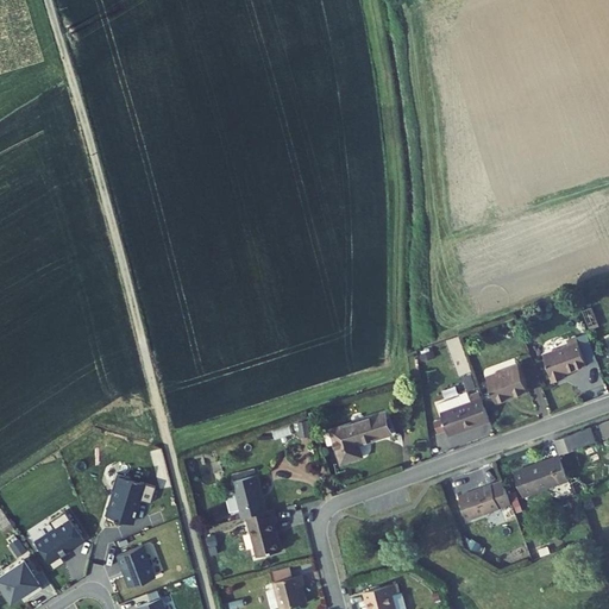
[(592,308),(584,311),(591,328),(598,326),(592,308)]
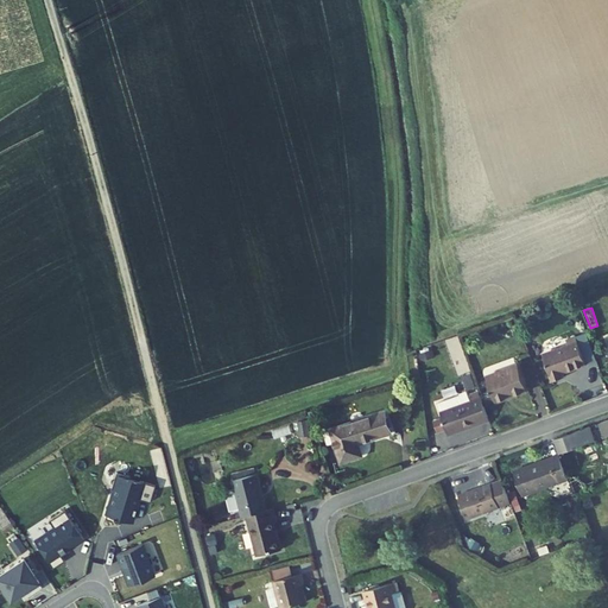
[(523,321),(530,327),(533,322),(526,316),(523,321)]
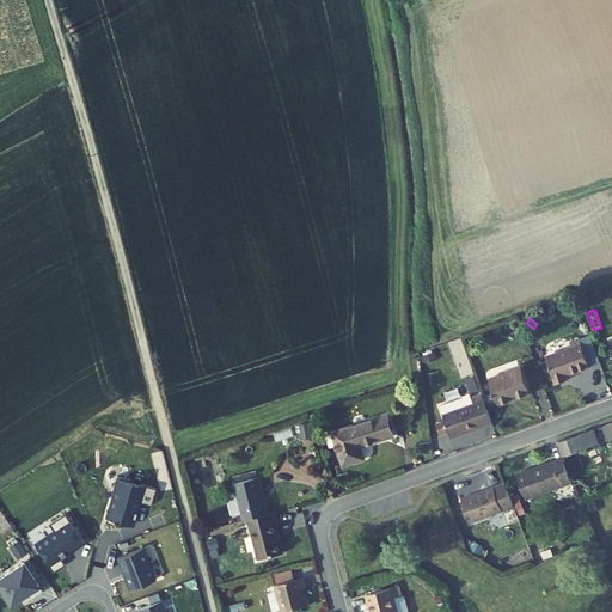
[(567,375),(591,367),(580,340),(570,342),(573,348),(548,357),(556,379),(557,384),(568,379),(567,375)]
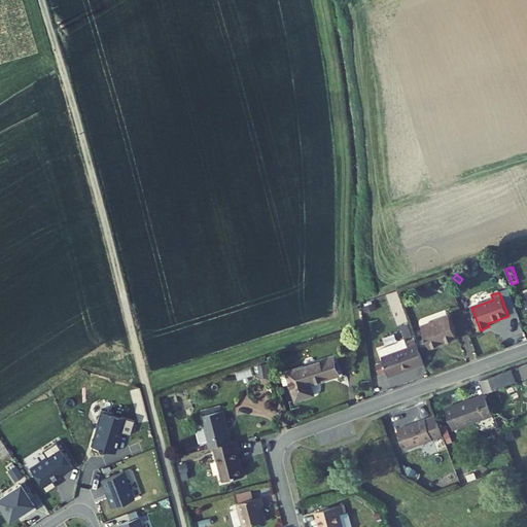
[(373,304),(365,306),(367,313),(375,310),(373,304)]
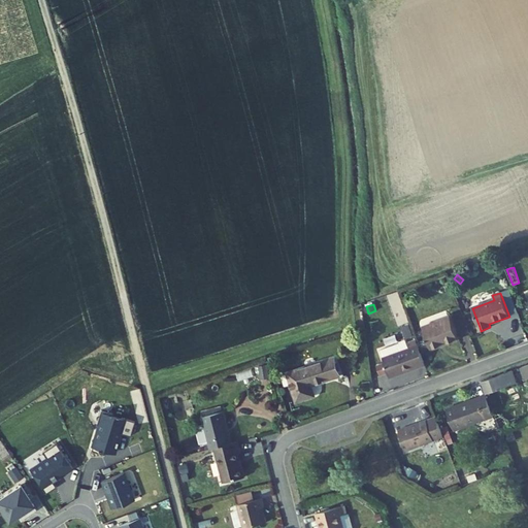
[(451,318),(423,327),(431,349),(458,339),(451,318)]
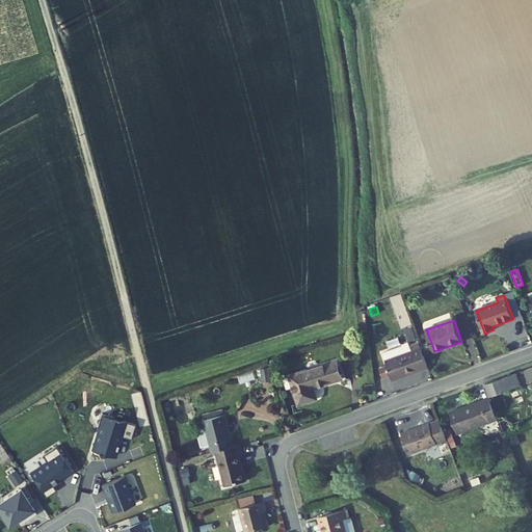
[(428,368),(419,342),(410,346),(413,350),(386,361),(388,366),(392,376),(394,380),(428,368)]
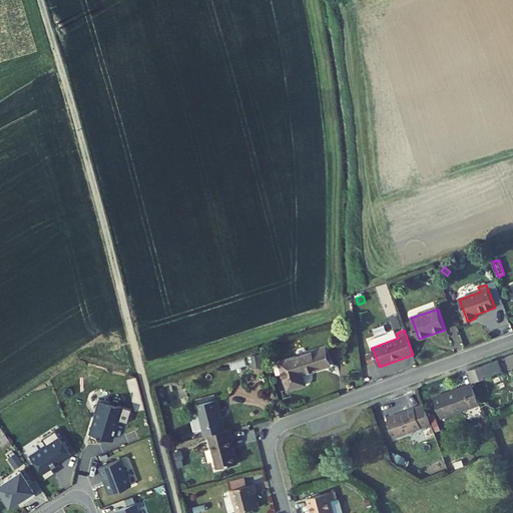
[(398,338),(396,334),(394,331),(388,333),(389,334),(370,341),(372,348),(398,338)]
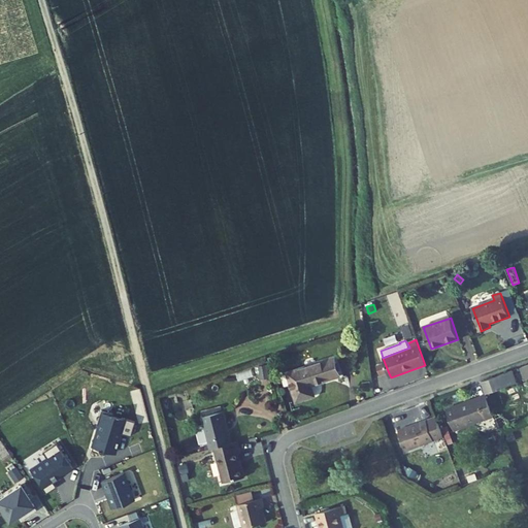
[(334,358),(288,373),(297,401),(314,395),(310,385),(340,375),(334,358)]
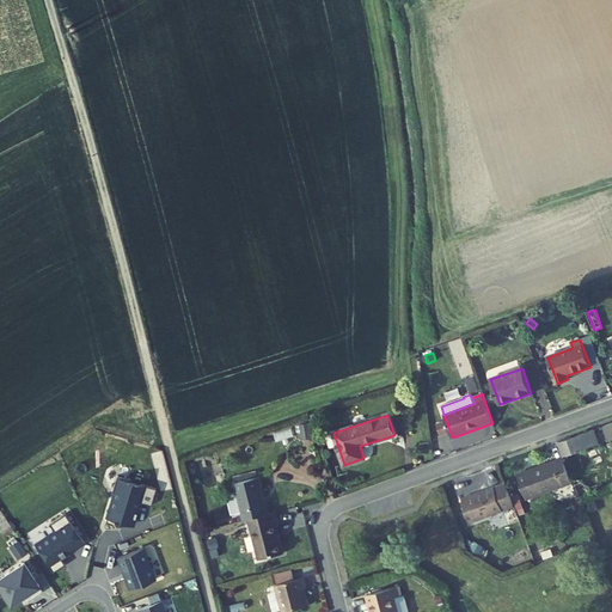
[(451,433),(446,421),(438,423),(441,435),(451,433)]
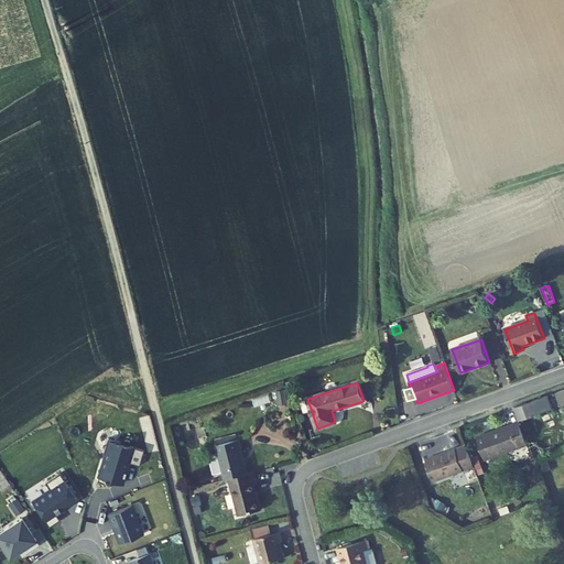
[(284,391),(277,393),(280,407),(288,404),(284,391)]
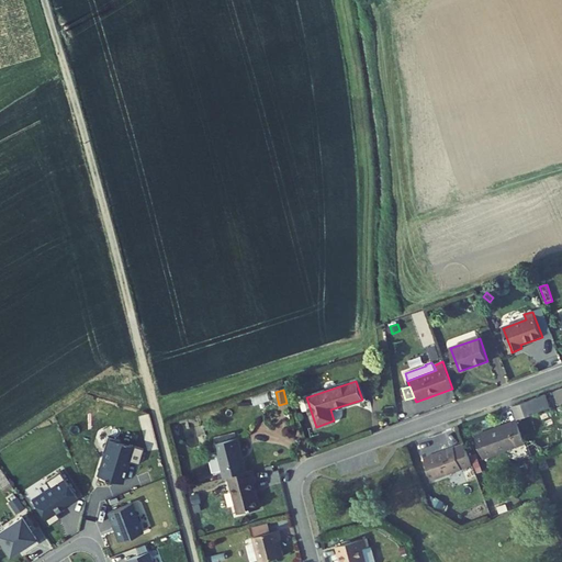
[(513,407),(517,420),(546,409),(540,396),(513,407)]
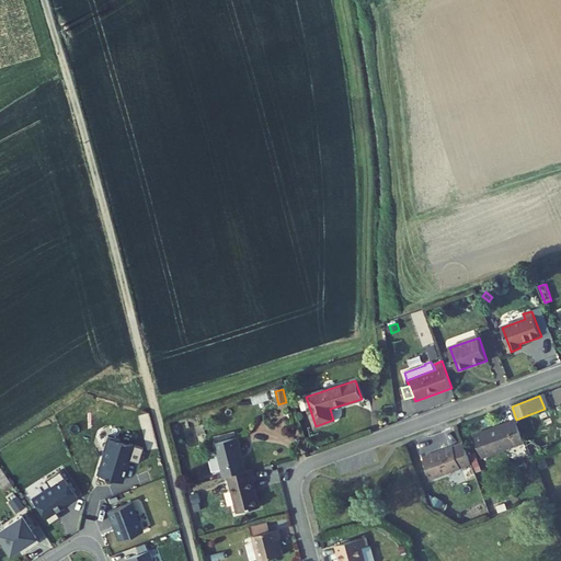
[(525,442),(516,420),(474,435),(482,457),(525,442)]
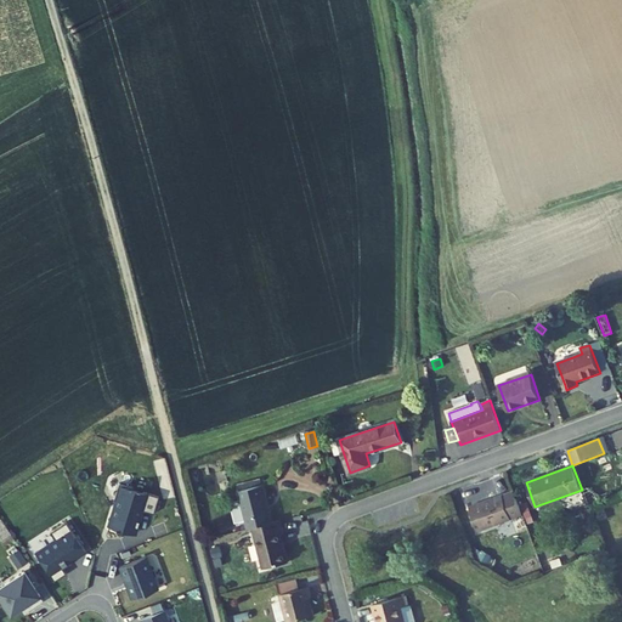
[(253,527),(272,522),(263,486),(261,486),(260,480),(253,481),(254,487),(239,492),(249,529),(253,527)]
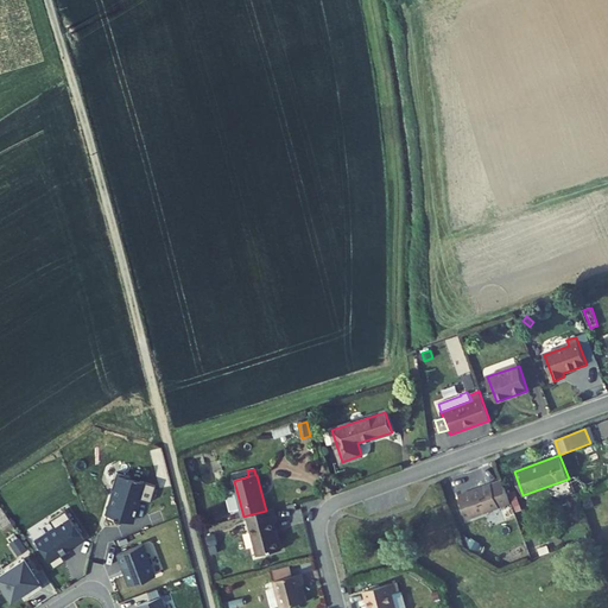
[(234,481),(248,476),(247,470),(232,475),(234,481)]
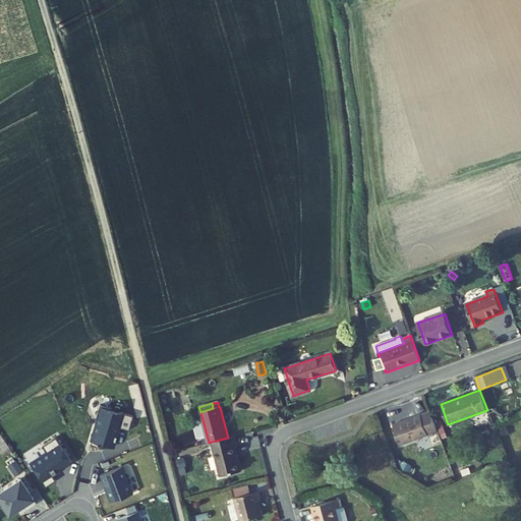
[(99,420),(92,444),(105,448),(106,444),(114,447),(119,427),(129,430),(133,416),(122,412),(122,414),(111,411),(112,408),(101,405),(96,419),(99,420)]
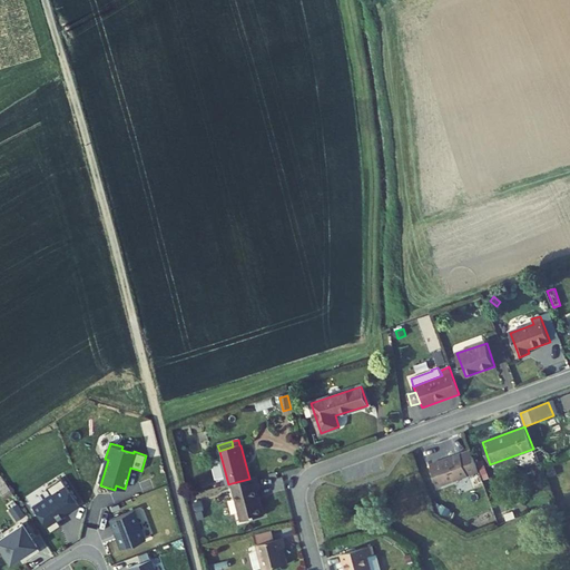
[(479,472),(471,450),(460,453),(445,459),(431,464),(439,487),(479,472)]
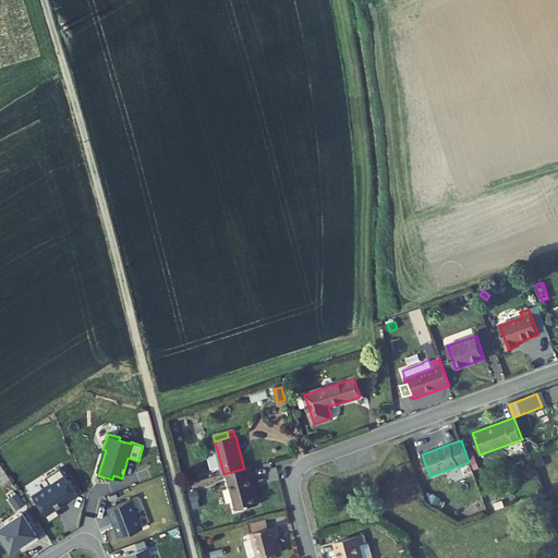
[(543,457),(534,459),(537,466),(545,464),(543,457)]
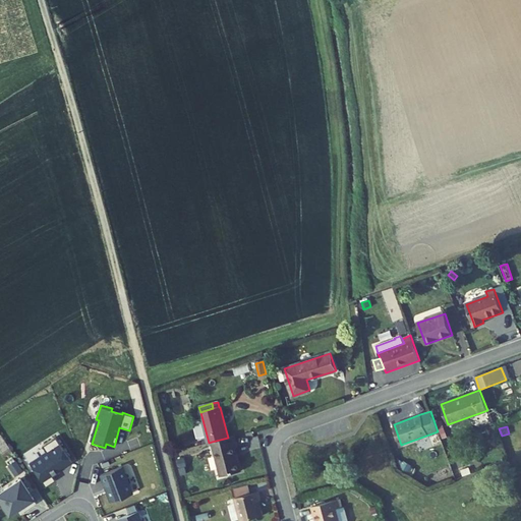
[(46,452),(30,463),(45,487),(56,480),(52,475),(72,462),(56,437),(42,446),(46,452)]
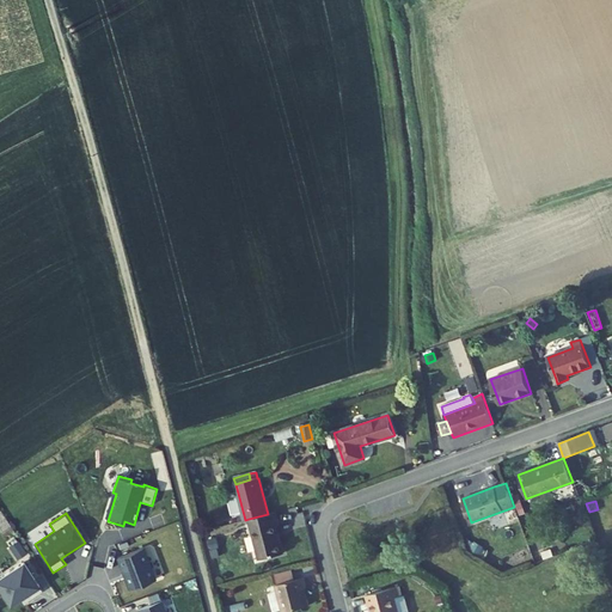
[(268,514),(249,519),(259,560),(282,554),(275,525),(279,524),(275,513),(268,514)]
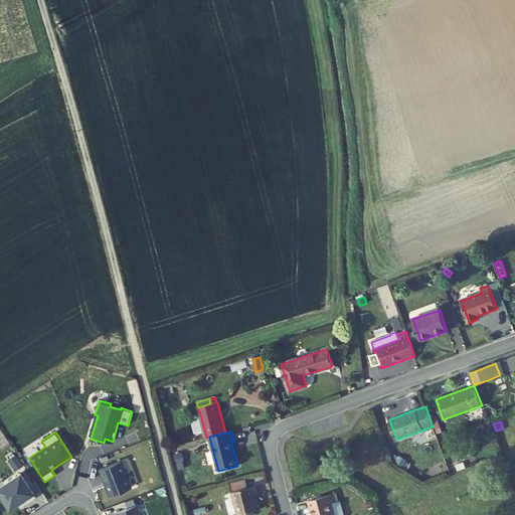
[(406,463),(398,458),(395,462),(403,467),(406,463)]
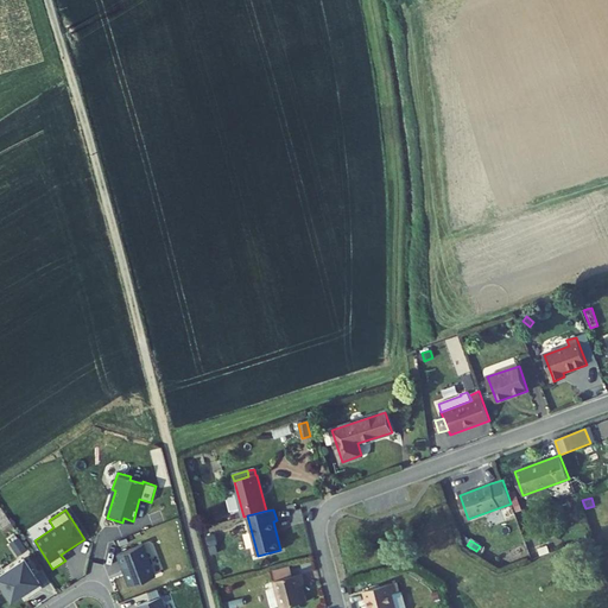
[(116,553),(121,564),(122,564),(125,570),(124,571),(128,586),(154,576),(143,544),(116,553)]
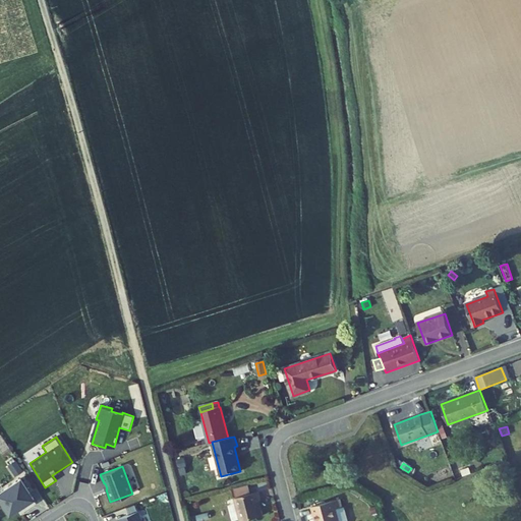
[(37,503),(20,478),(0,491),(0,500),(9,515),(19,509),(21,512),(37,503)]
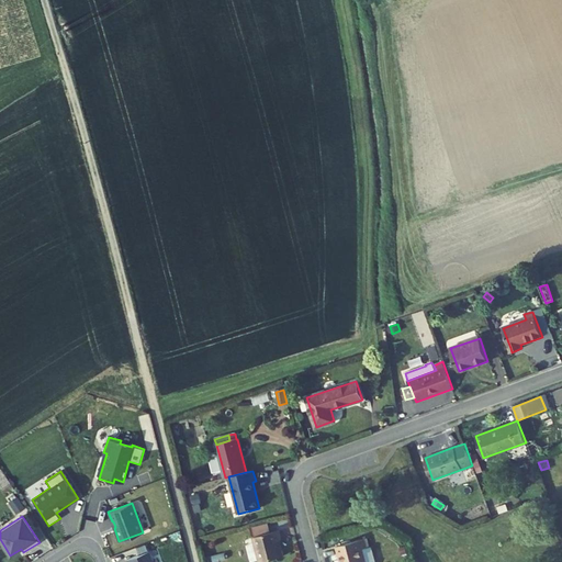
[(251,527),(255,534),(270,527),(268,521),(251,527)]
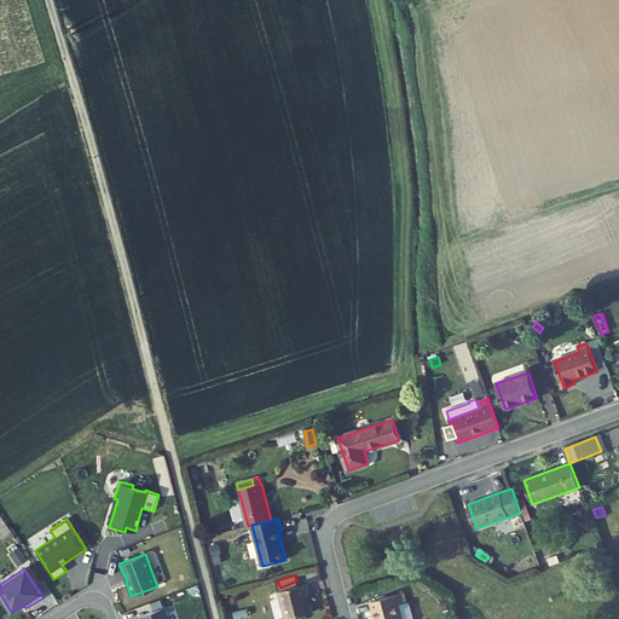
[(279,591),(287,618),(312,613),(307,595),(310,594),(307,585),(279,591)]
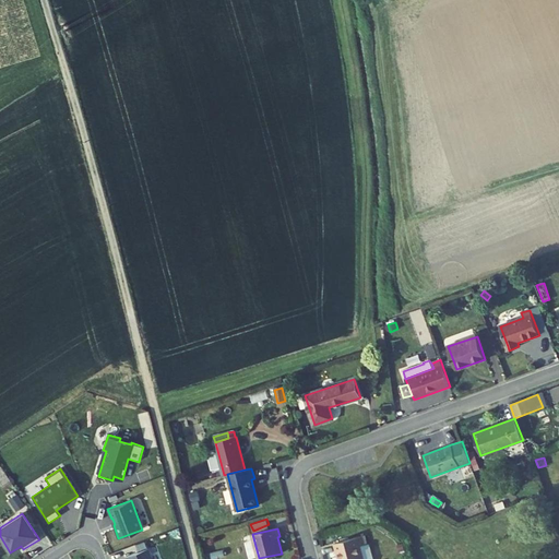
[(335,544),(339,558),(364,558),(360,546),(368,544),(366,535),(335,544)]
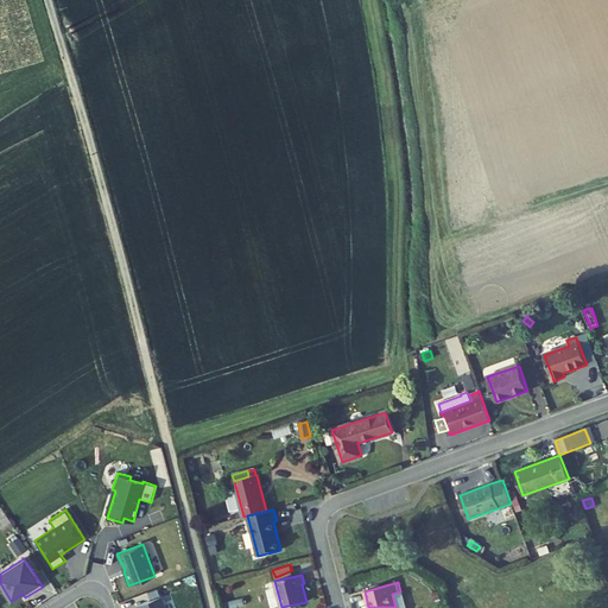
[(135,606),(137,607),(165,607),(160,596),(135,606)]
